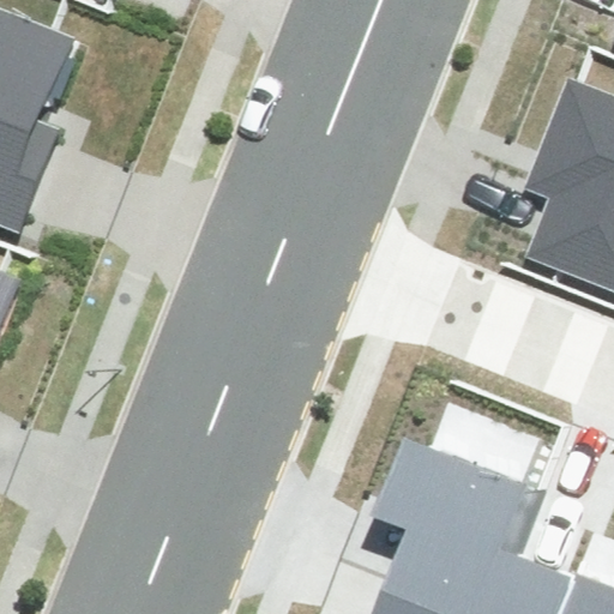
[(0,0),(0,211),(25,222),(66,120),(49,113),(83,29),(6,0),(0,0)]
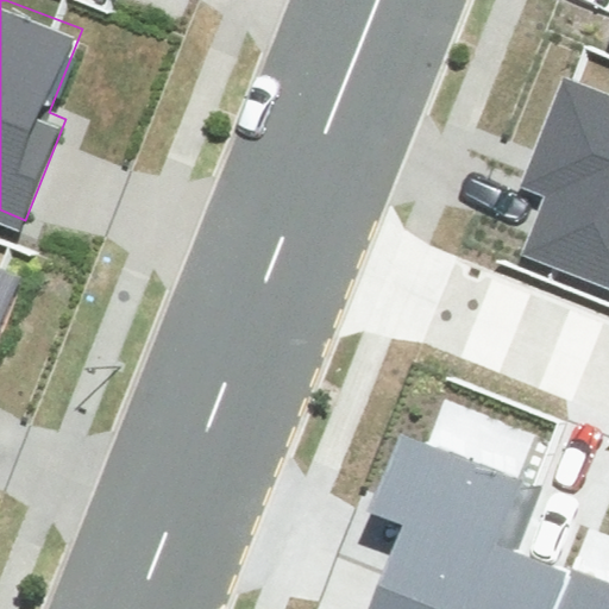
[(608,68),(597,64),(542,227),(608,249),(608,68)]
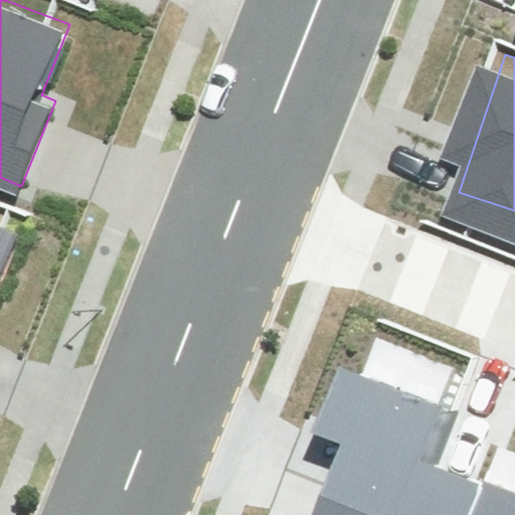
[(0,281),(22,224),(0,215),(0,281)]
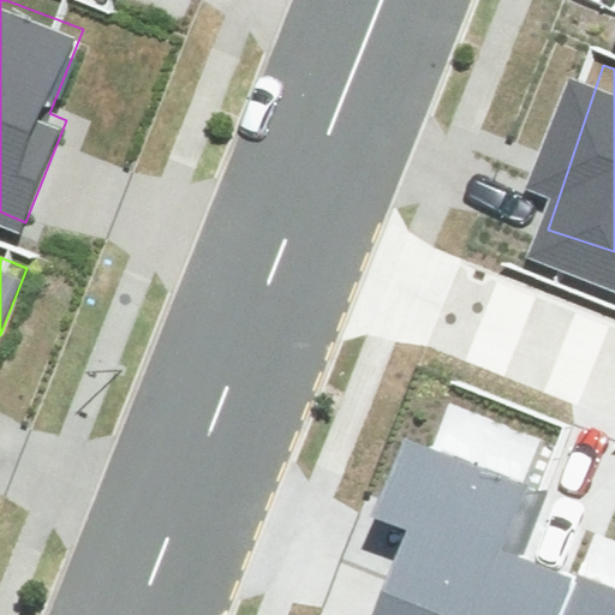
[(411,533),(388,591),(448,614),(563,614),(578,580),(509,555),(536,489),(405,437),(372,519),(411,533)]
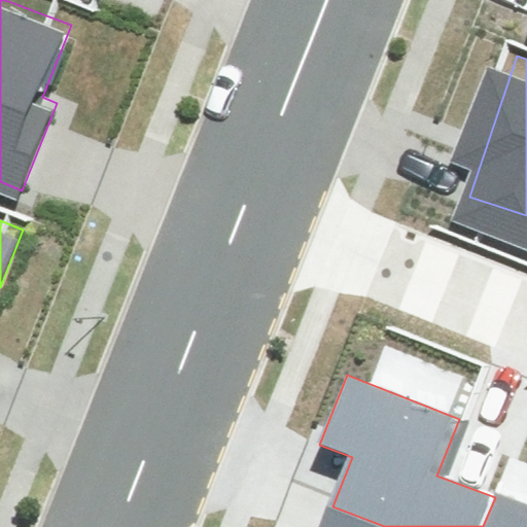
[(526,526),(526,510),(495,497),(483,526),(526,526)]
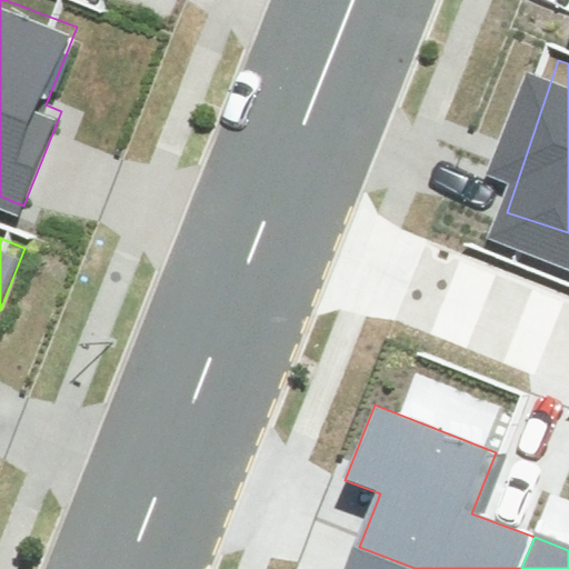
[(415,568),(359,547),(350,568),(415,568)]
